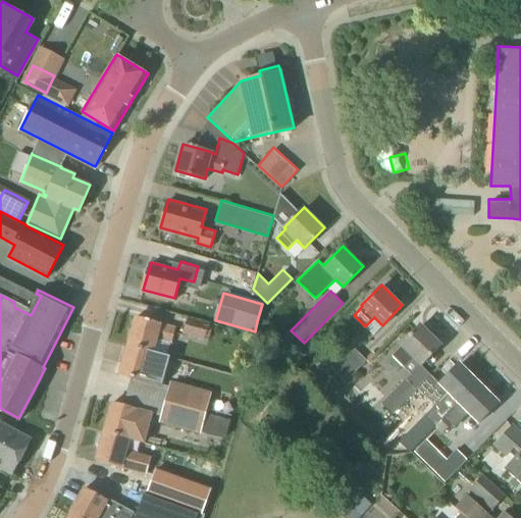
[(153,351),(157,338),(171,342),(176,325),(161,321),(161,322),(136,315),(127,344),(153,351)]
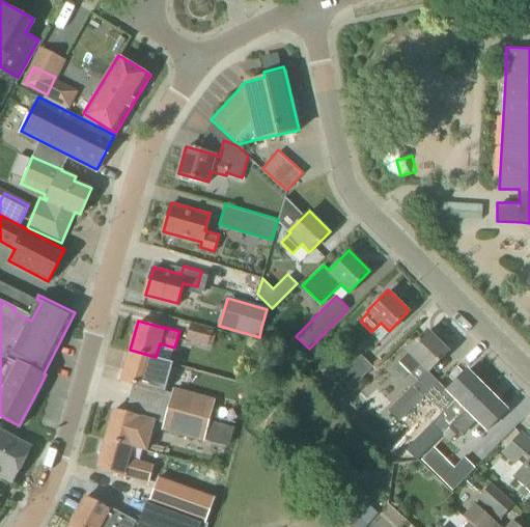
[(208,343),(213,327),(191,321),(186,337),(208,343)]
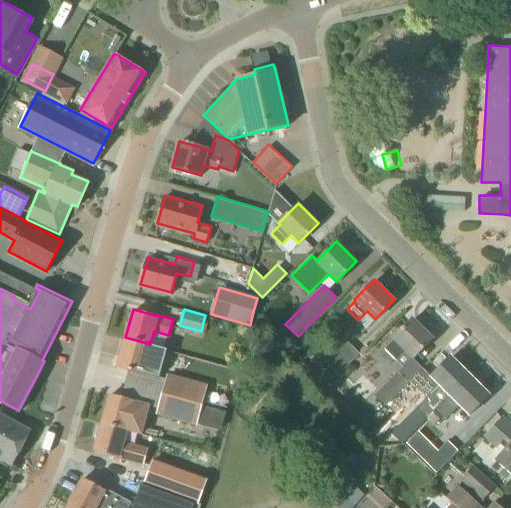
[(413,357),(433,337),(413,317),(393,337),(394,338),(385,347),(396,358),(405,349),(413,357)]
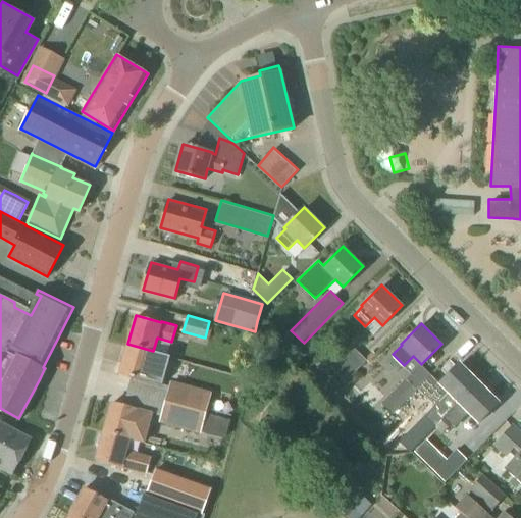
[(288,357),(299,345),(289,335),(277,347),(288,357)]
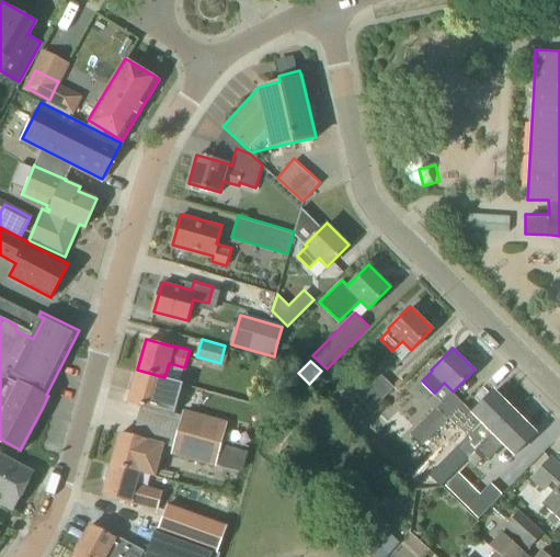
[(185,383),(164,377),(137,370),(129,401),(157,408),(156,409),(172,413),(176,396),(161,391),(163,384),(183,389),(185,383)]
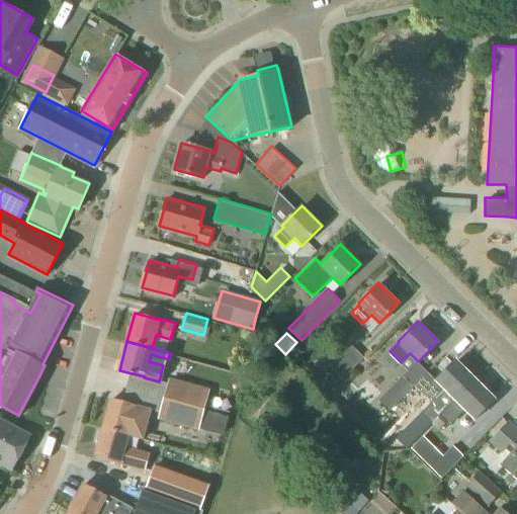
[(342,377),(364,356),(361,353),(352,344),(331,366),(342,377)]
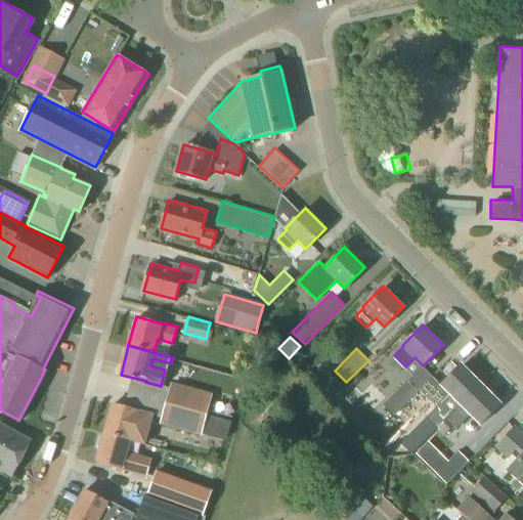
[(365,357),(368,360),(371,362),(378,354),(374,350),(365,357)]
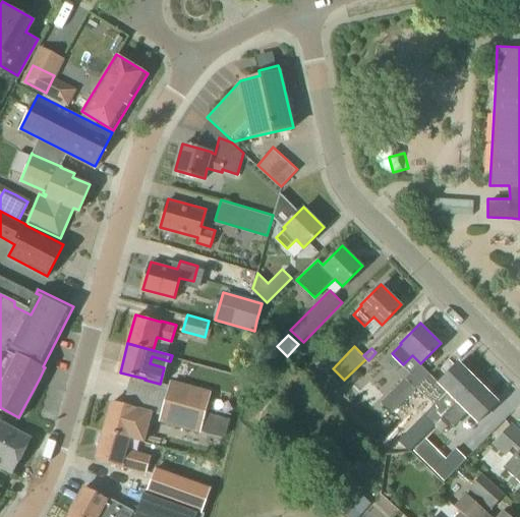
[(435,424),(478,382),(459,361),(439,382),(448,391),(424,414),(435,424)]
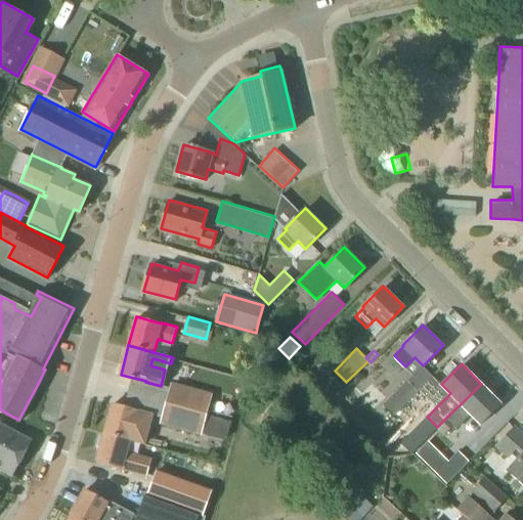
[(394,414),(418,389),(406,378),(383,402),(394,414)]
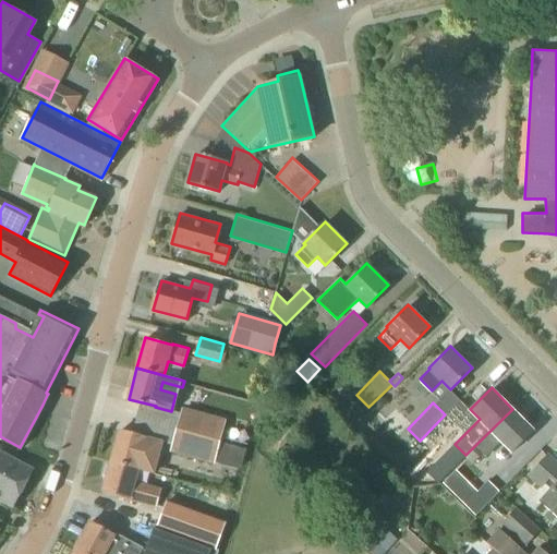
[(221,440),(227,418),(182,405),(176,428),(221,440)]
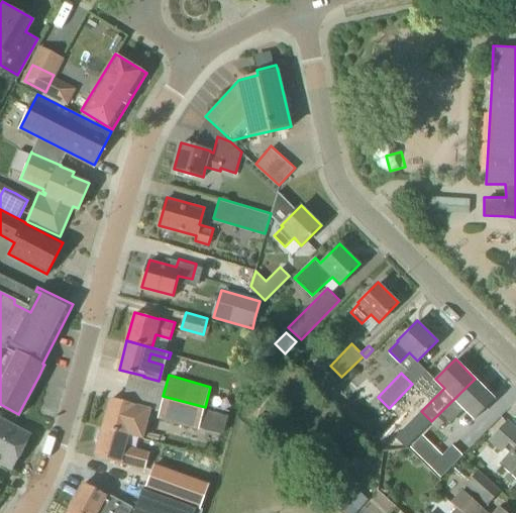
[(475,379),(431,421),(437,428),(446,419),(449,422),(463,407),(474,418),(494,398),(475,379)]
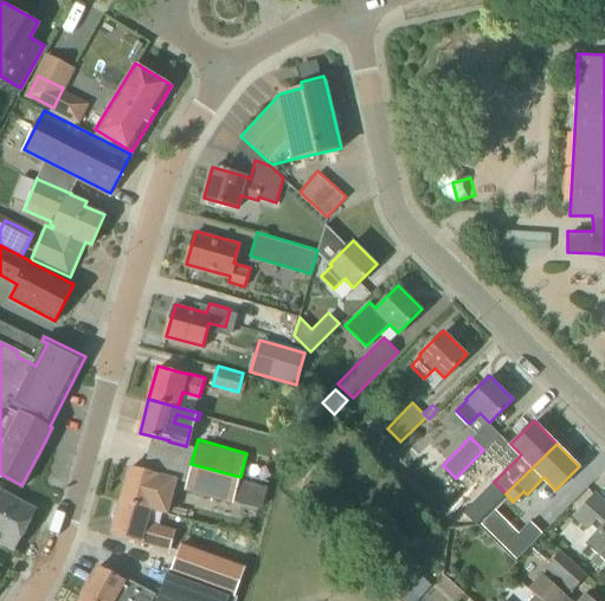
[(233,503),(240,477),(191,464),(184,489),(233,503)]
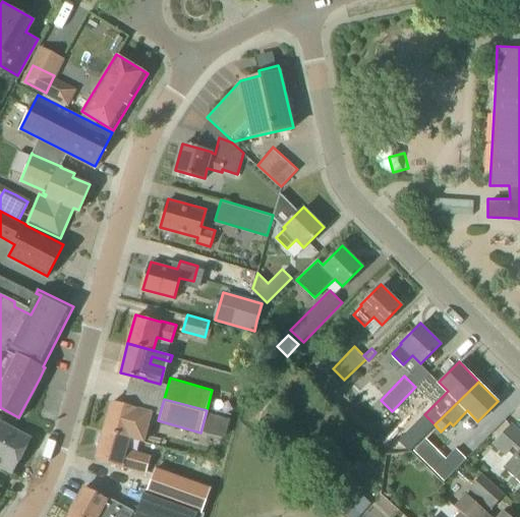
[(112,400),(104,428),(129,436),(129,438),(145,442),(153,411),(112,400)]
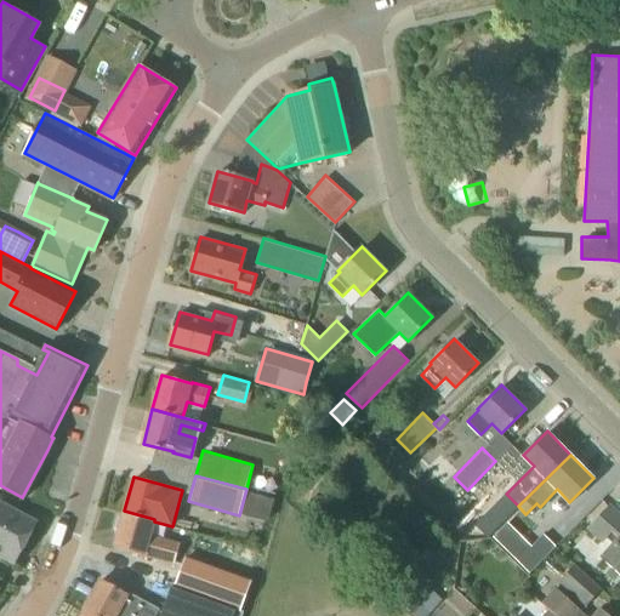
[(0,553),(15,562),(38,520),(0,500),(0,553)]
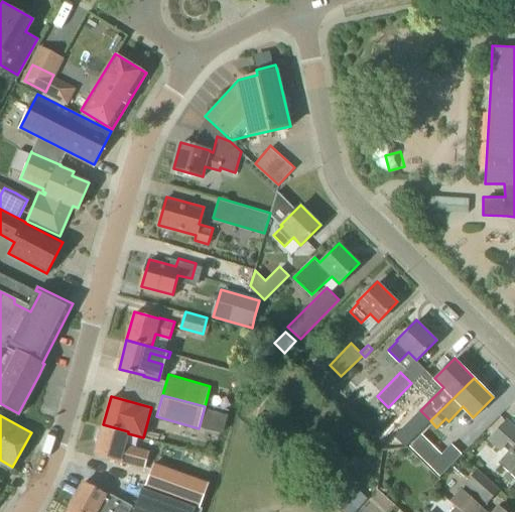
[(514,423),(507,417),(488,438),(501,451),(508,441),(514,448),(501,463),(514,475),(514,423)]
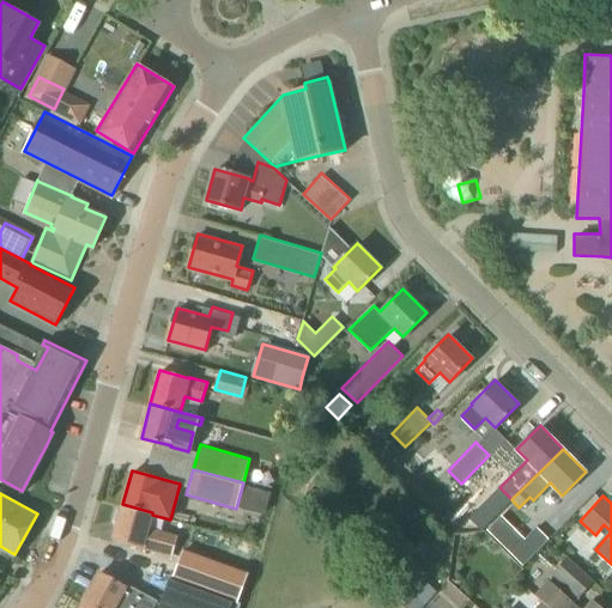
[(152,512),(122,504),(113,539),(143,547),(173,555),(179,535),(149,527),(152,515),(152,512)]
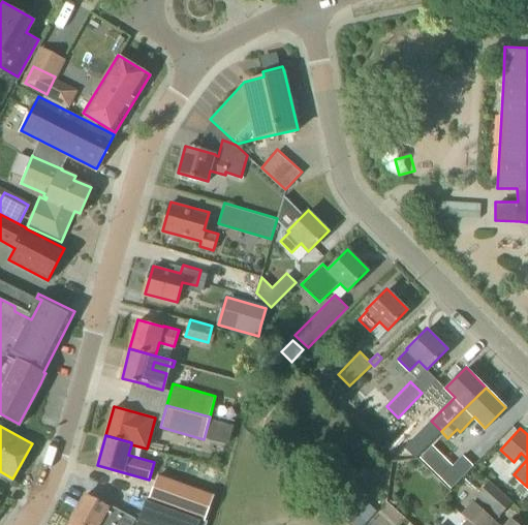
[(465,469),(484,451),(472,440),(455,458),(456,459),(451,464),(430,444),(422,454),(449,483),(465,468),(465,469)]
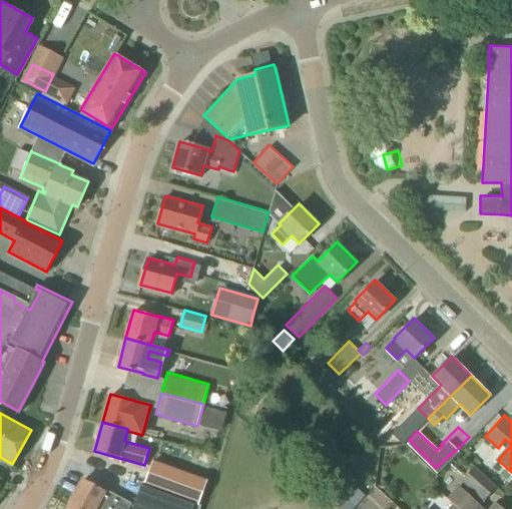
[(193,501),(197,503),(206,477),(151,458),(142,484),(193,501)]
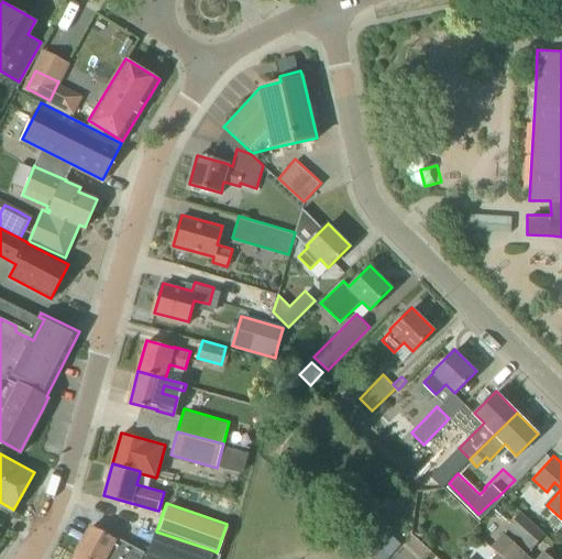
[(531,548),(546,533),(521,511),(507,526),(531,548)]
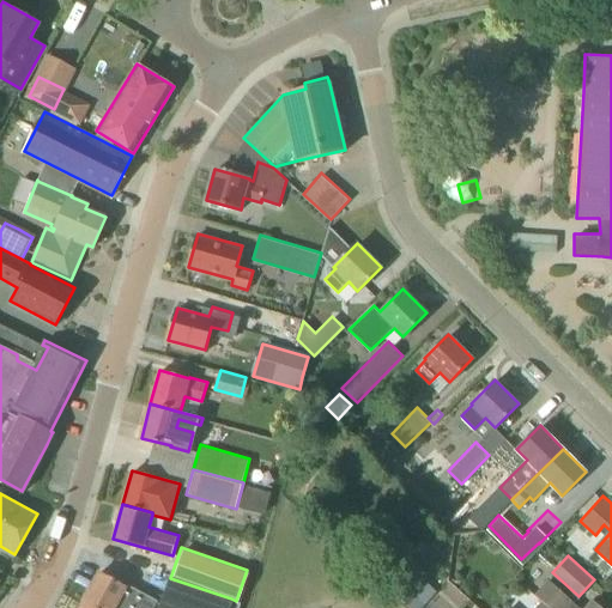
[(128,584),(127,585),(100,570),(83,601),(95,607),(150,607),(156,599),(128,584)]
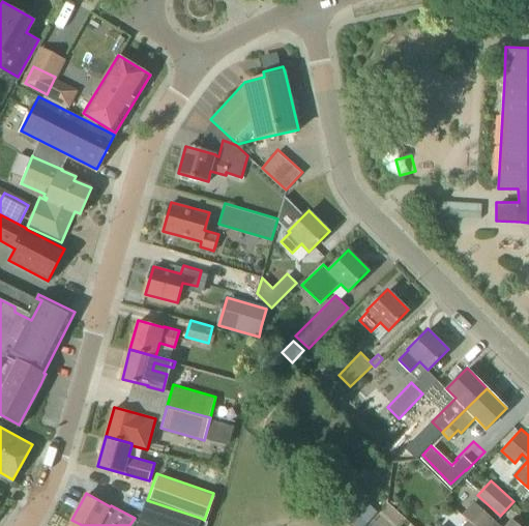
[(357,525),(363,525),(373,516),(378,510),(362,495),(345,514),(353,522),(357,525)]
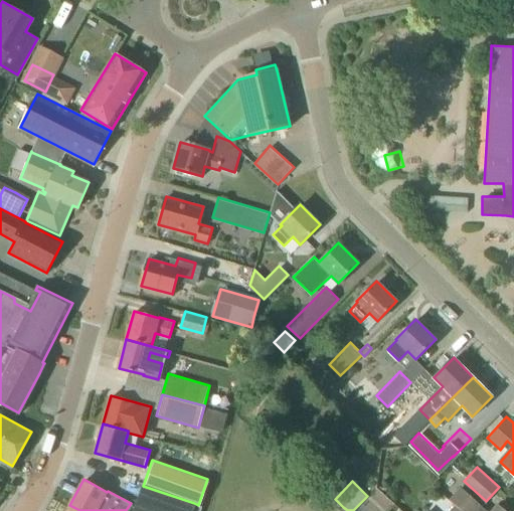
[(142,485),(132,510),(190,510),(194,503),(143,486),(142,485)]
